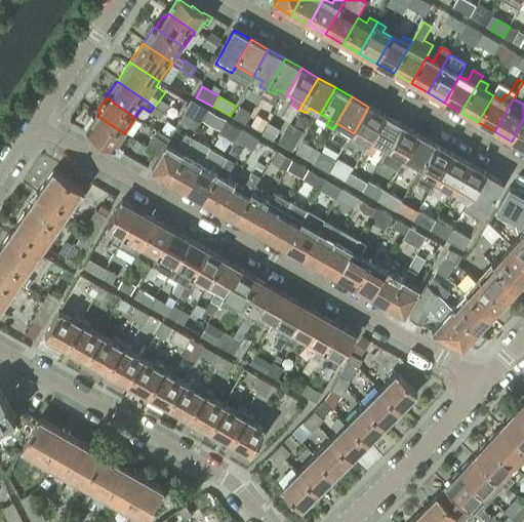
[(159,101),(154,107),(165,113),(169,108),(159,101)]
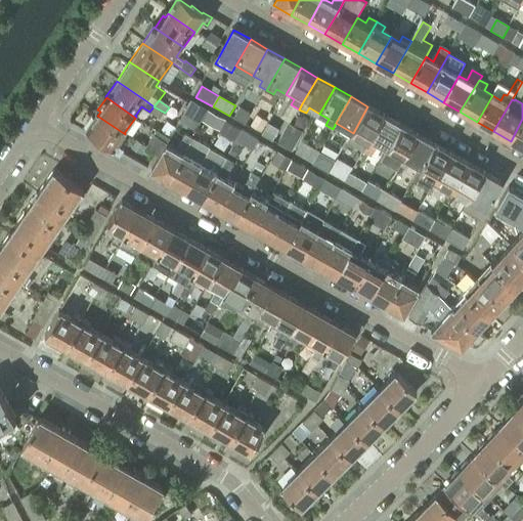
[(364,152),(369,142),(385,116),(367,106),(353,133),(348,141),(364,152)]
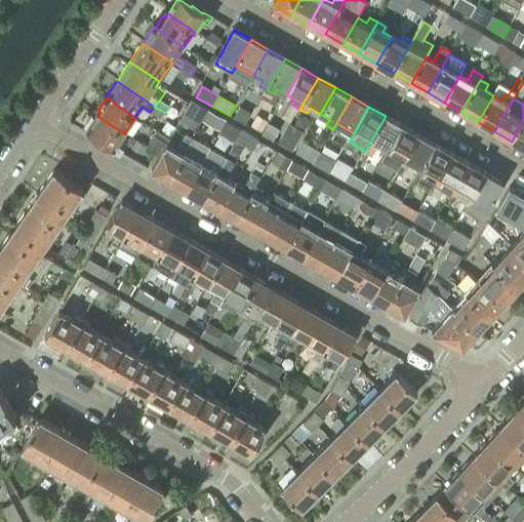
[(245,126),(251,115),(240,109),(234,119),(245,126)]
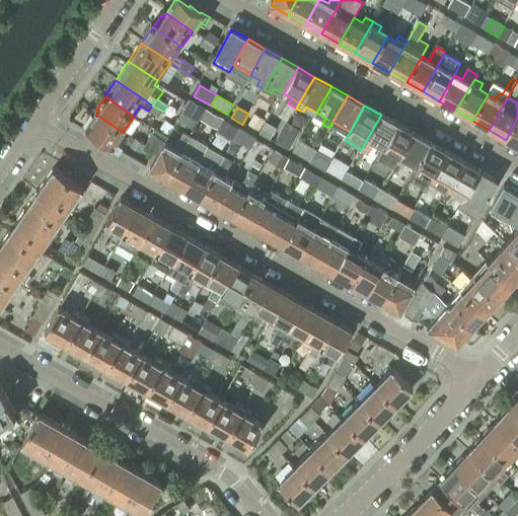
[(224,121),(207,111),(201,122),(218,132),(224,121)]
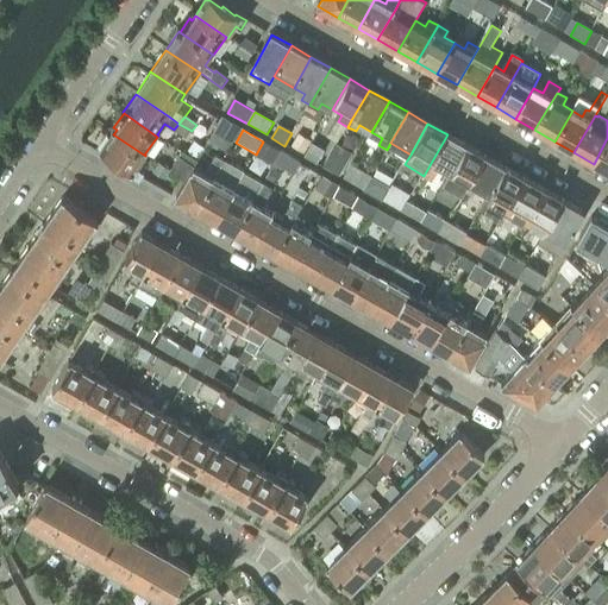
[(145,156),(113,134),(100,153),(116,164),(117,163),(132,174),(133,174),(139,177),(144,170),(138,165),(145,156)]
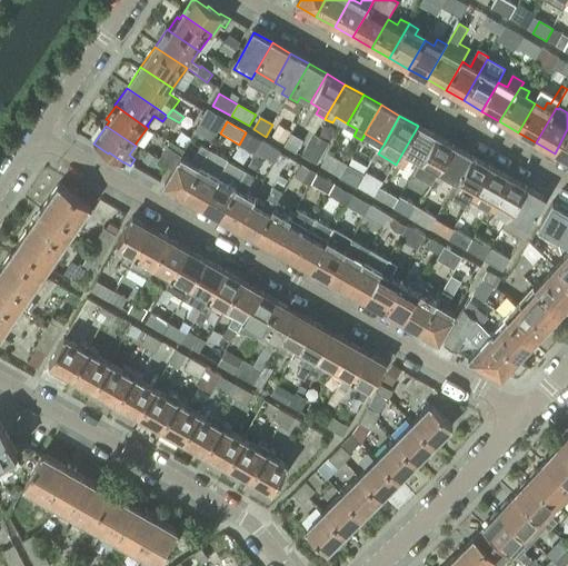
[(401,155),(419,165),(436,136),(418,126),(401,155)]
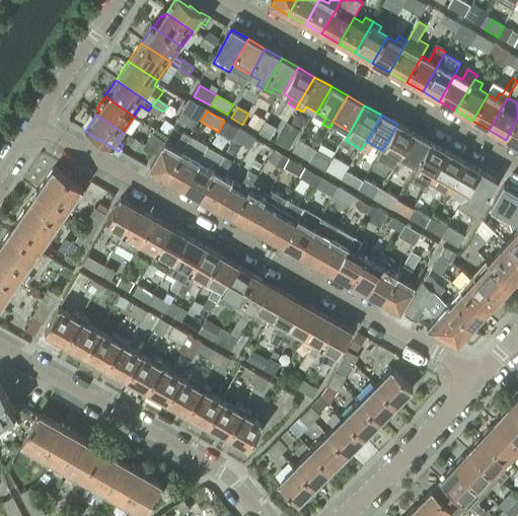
[(266,122),(254,116),(248,126),(260,133),(266,122)]
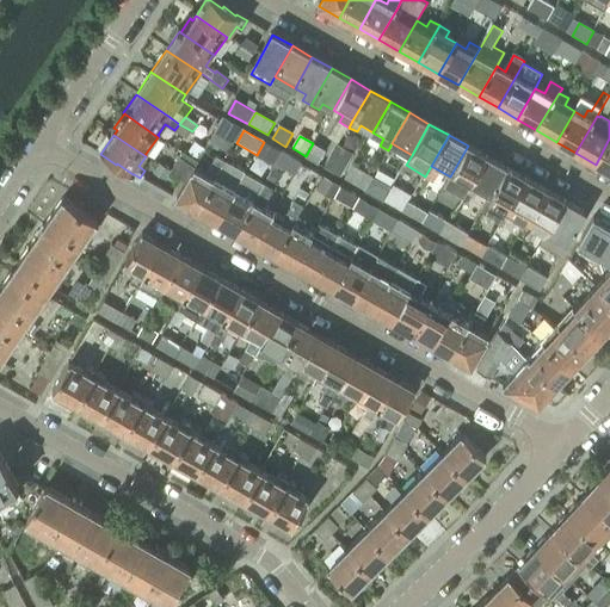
[(609,138),(596,165),(609,172),(609,138)]
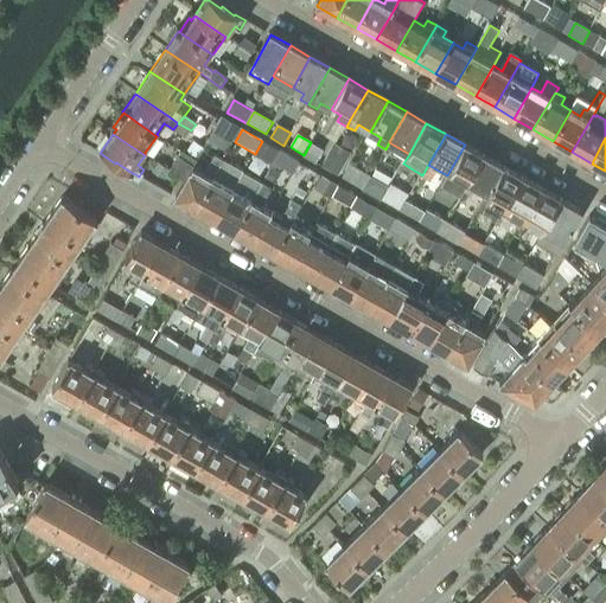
[(280,152),(262,141),(255,154),(254,156),(272,166),(274,164),(280,152)]
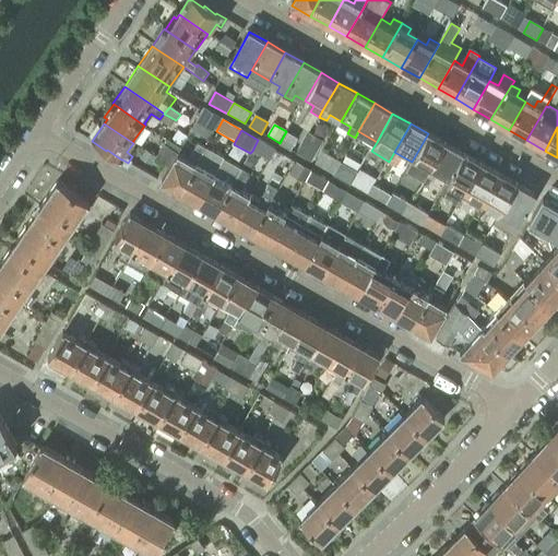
[(299,139),(286,132),(280,144),(292,152),(299,139)]
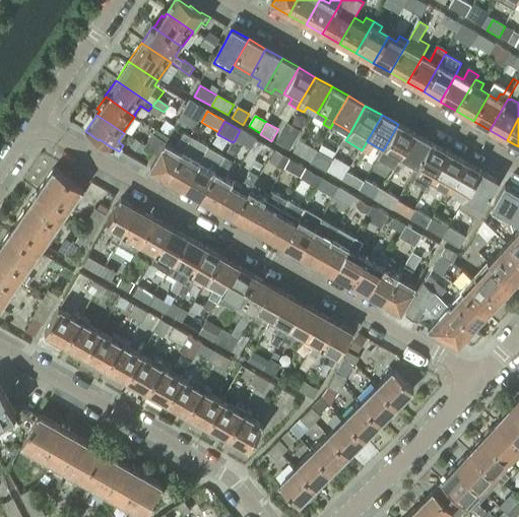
[(302,132),(286,124),(276,144),(290,152),(302,132)]
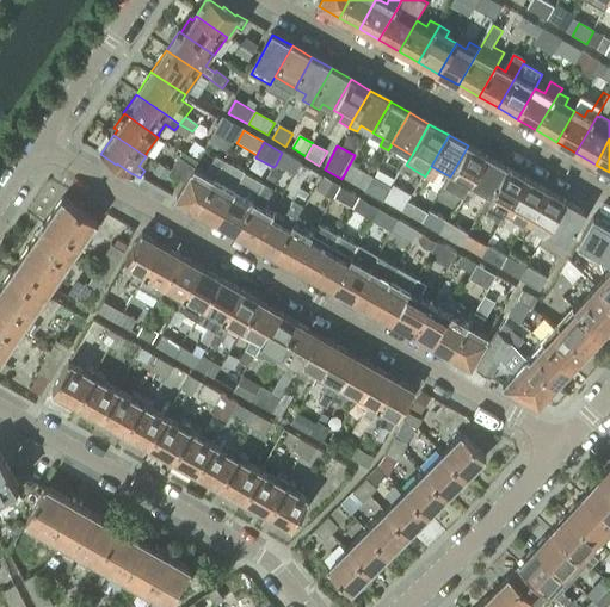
[(487,158),(468,146),(450,177),(451,177),(444,189),(464,199),(467,194),(487,158)]
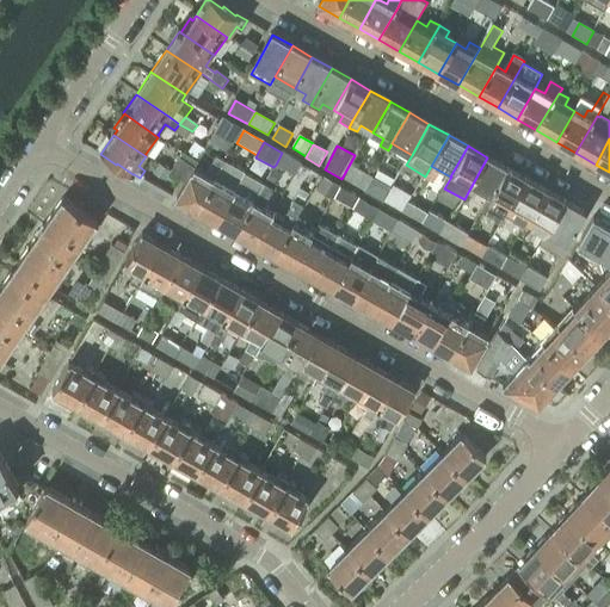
[(303,165),(282,153),(276,165),(296,177),(303,165)]
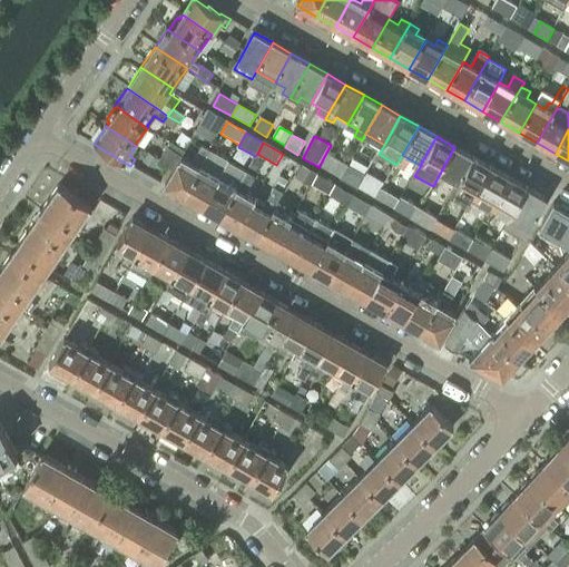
[(166,186),(184,197),(200,168),(211,150),(204,147),(192,163),(183,158),(166,186)]
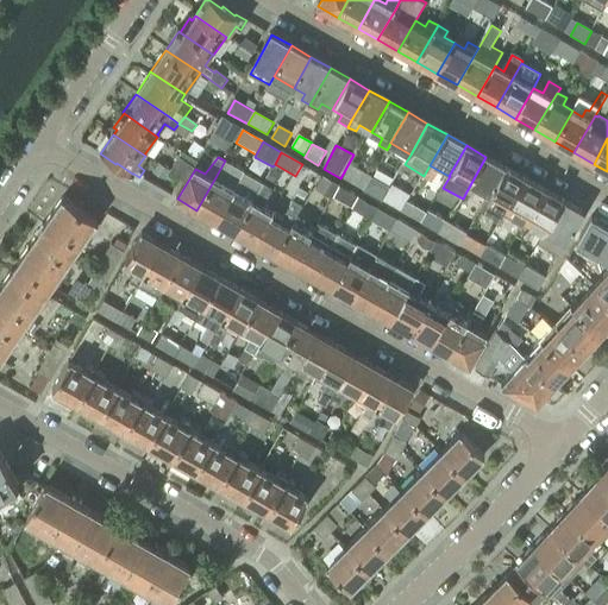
[(474,199),(477,193),(488,199),(506,168),(486,157),(465,194),(474,199)]
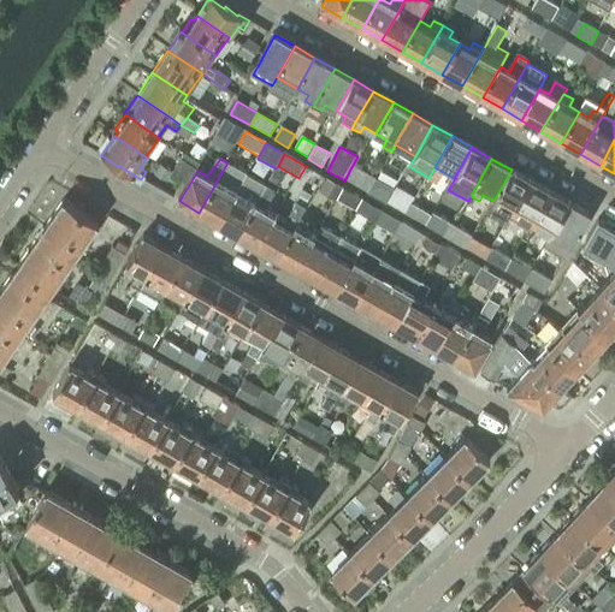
[(166,160),(161,167),(173,176),(178,168),(166,160)]
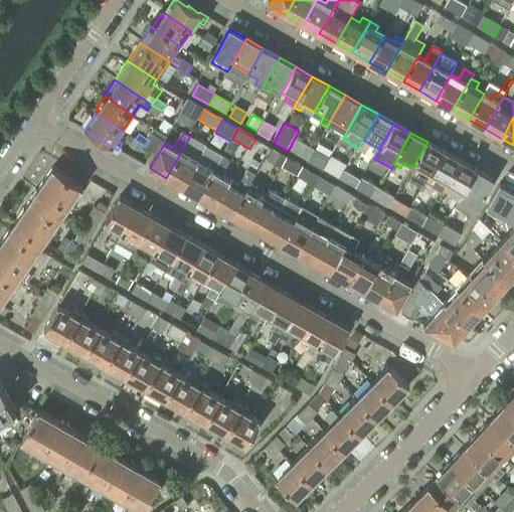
[(166,178),(183,187),(197,161),(206,146),(190,136),(181,152),(166,178)]
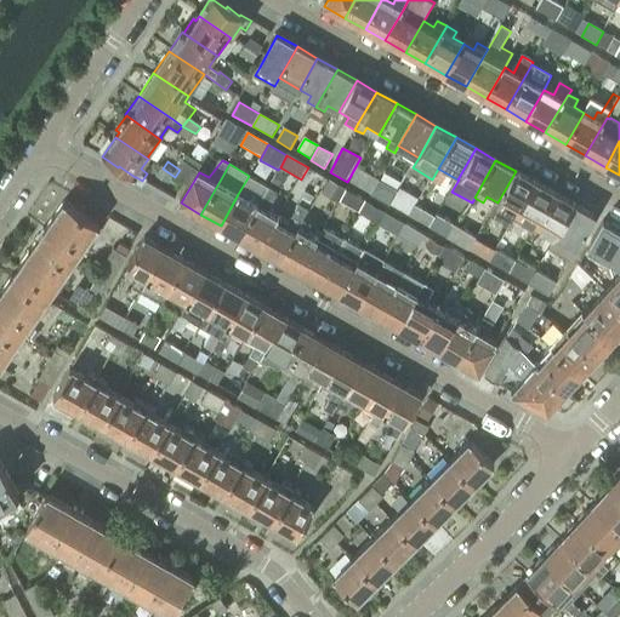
[(175,177),(163,169),(158,176),(170,184),(175,177)]
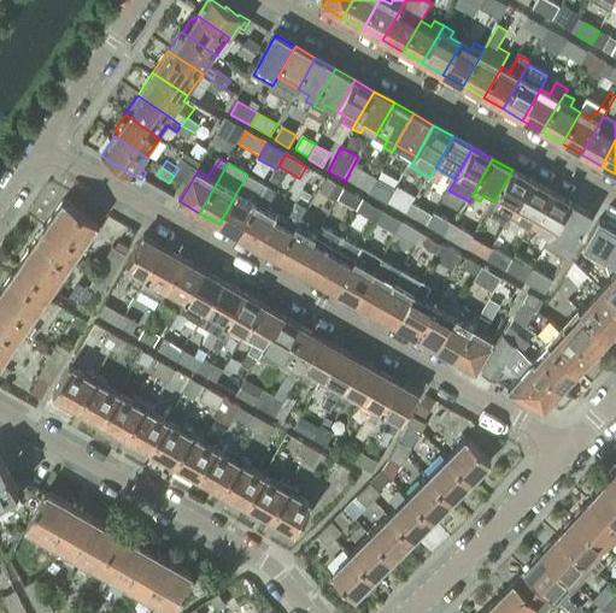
[(376,180),(357,168),(348,182),(369,193),(376,180)]
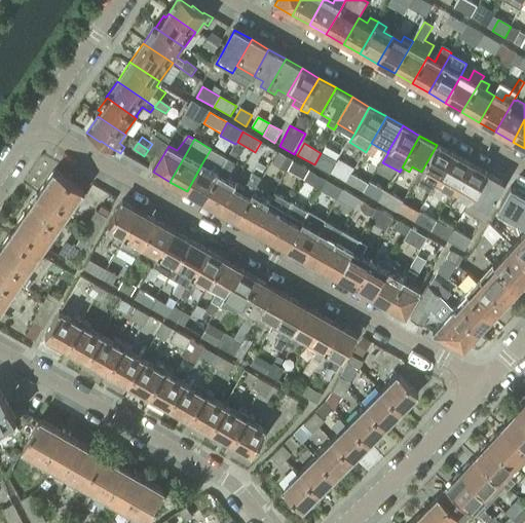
[(432,192),(436,186),(438,182),(453,155),(437,145),(421,172),(415,183),(432,192)]
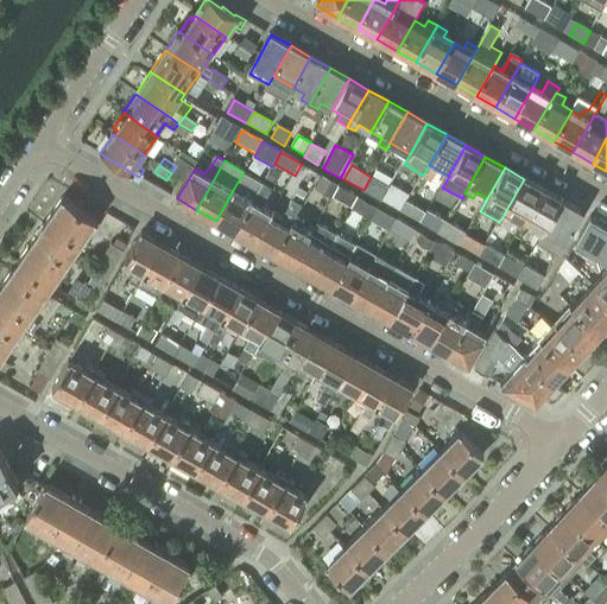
[(216,221),(235,233),(253,202),(264,183),(244,172),(233,190),(216,221)]
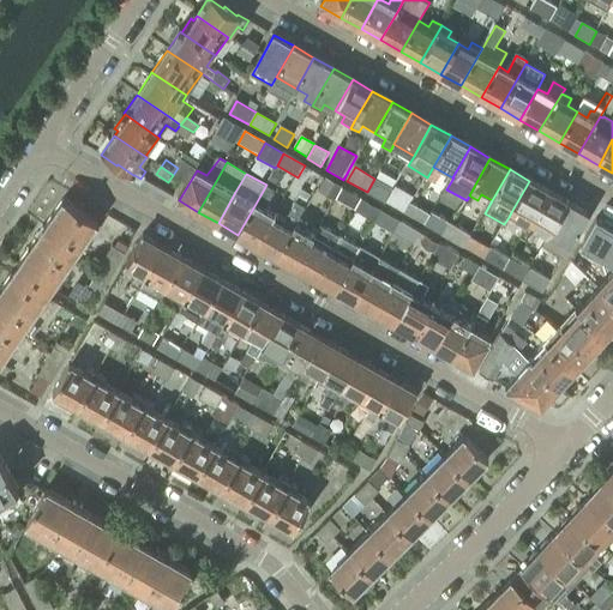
[(394,189),(374,179),(367,192),(386,204),(394,189)]
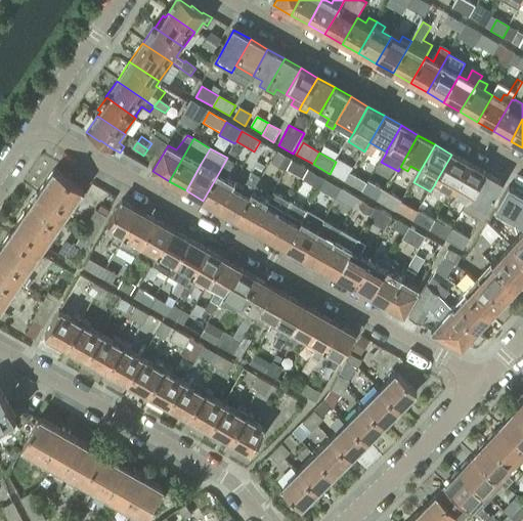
[(293,162),(279,154),(272,165),(286,173),(288,170),(293,162)]
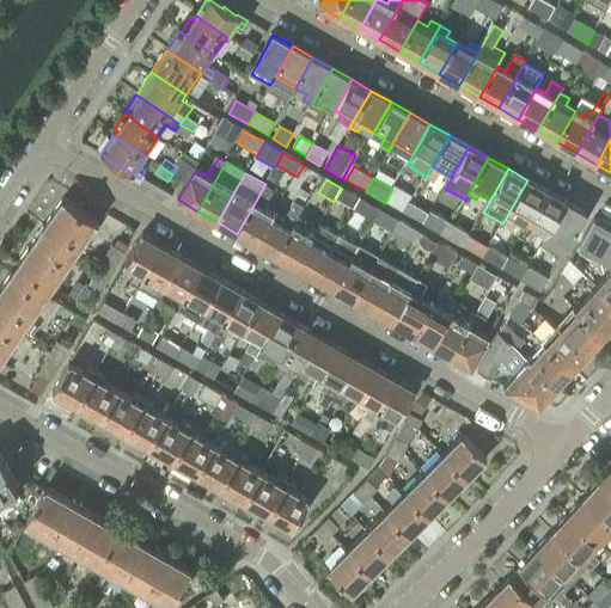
[(527,180),(509,212),(507,216),(517,222),(520,217),(530,222),(548,191),(527,180)]
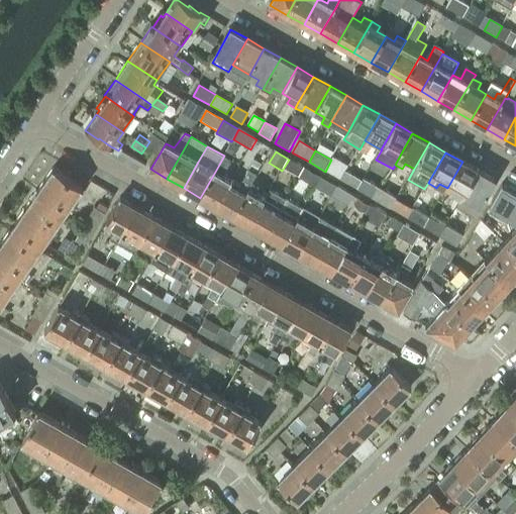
[(231,181),(223,176),(232,161),(224,156),(215,172),(200,198),(216,207),(231,181)]
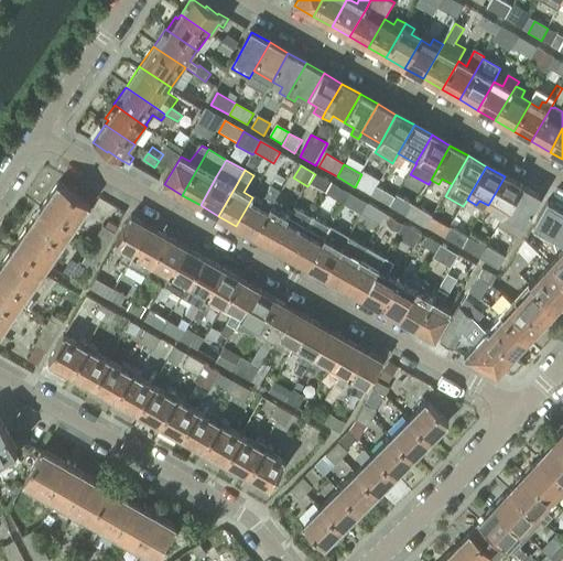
[(380,182),(364,172),(361,174),(355,187),(372,197),(377,187),(380,182)]
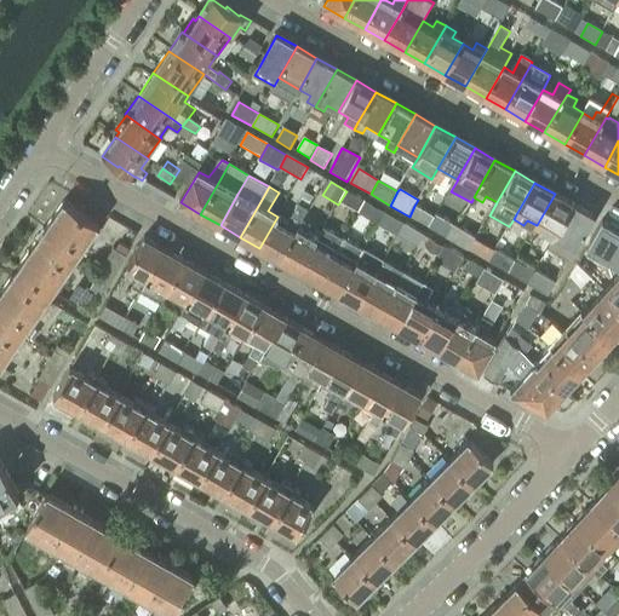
[(365,202),(347,191),(340,201),(360,212),(365,202)]
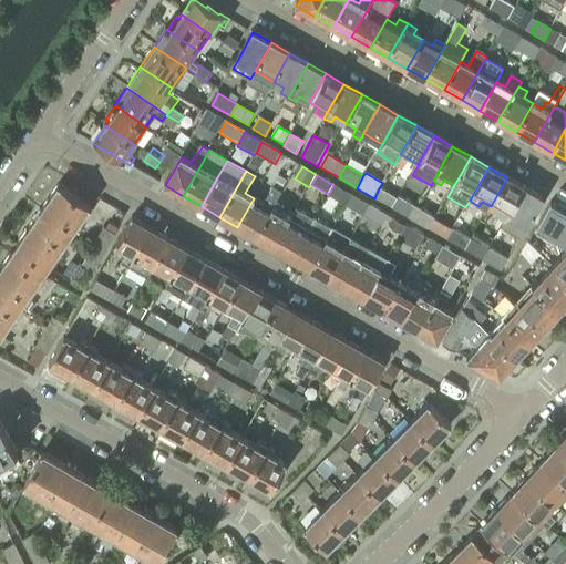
[(505,222),(508,217),(525,187),(507,177),(491,206),(498,212),(496,216),(505,222)]
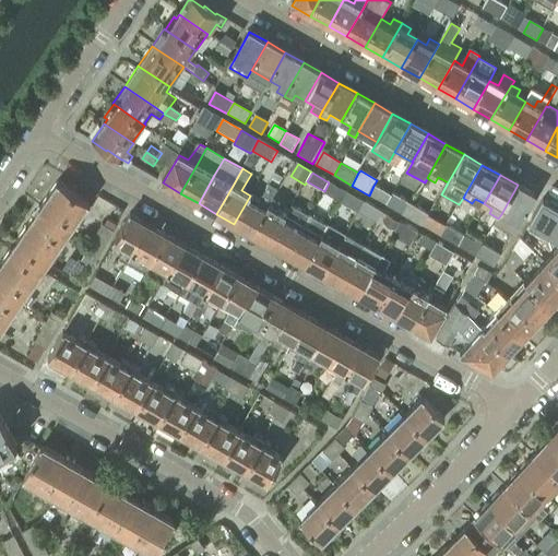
[(33,252),(48,263),(88,202),(58,181),(13,247),(11,250),(26,261),(33,252)]
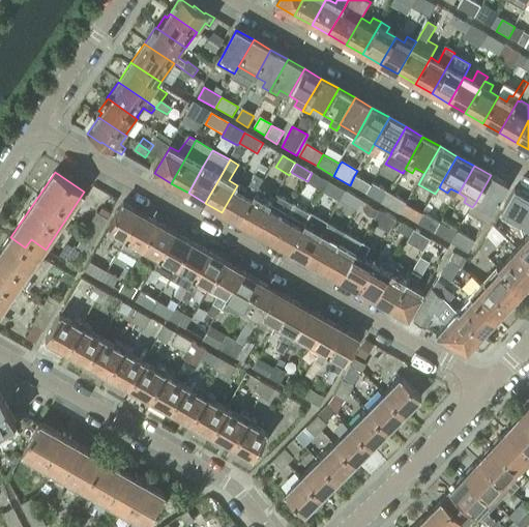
[(330,183),(312,173),(307,181),(306,183),(324,193),(330,183)]
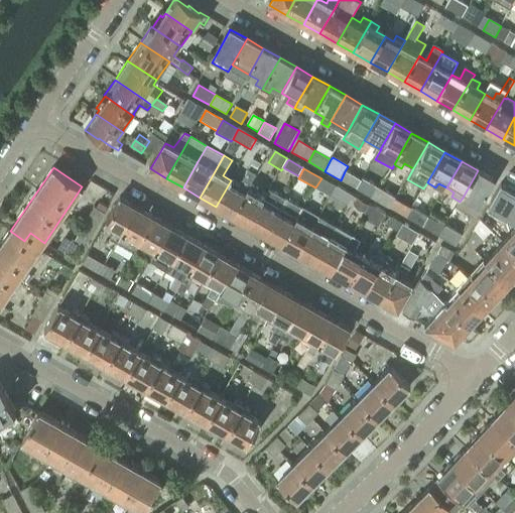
[(233,217),(248,189),(256,174),(248,170),(240,185),(231,180),(216,207),(233,217)]
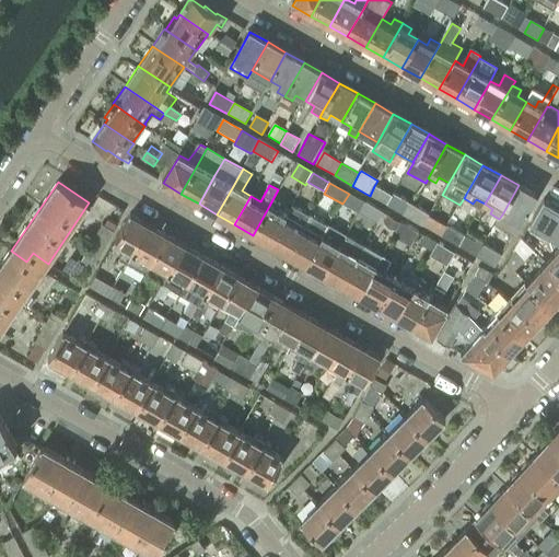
[(514,236),(521,225),(537,196),(519,185),(502,215),(499,219),(496,225),(514,236)]
